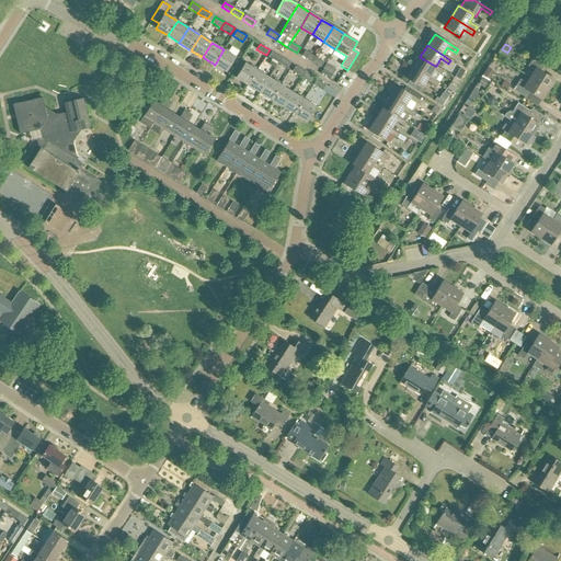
[(224,49),(215,65),(226,72),(239,52),(233,47),(230,54),(224,49)]
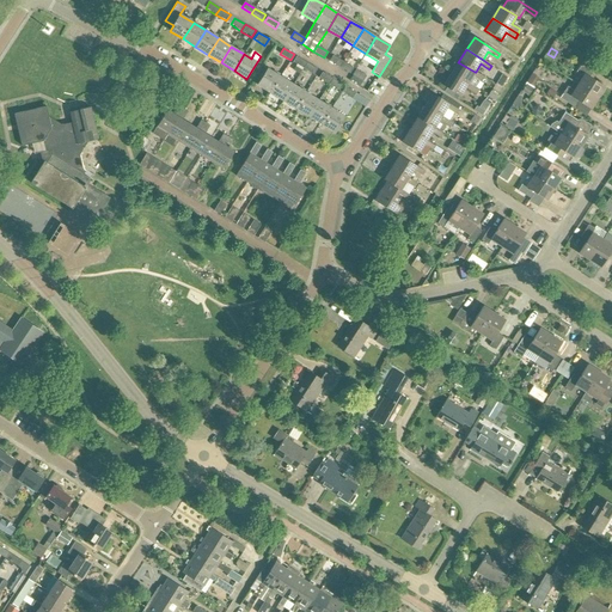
[(591,54),(587,62),(603,68),(605,59),(591,54)]
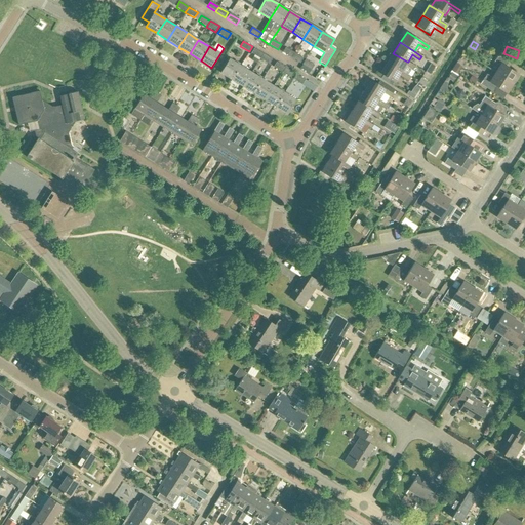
[(291,57),(294,52),(285,47),(282,52),(291,57)]
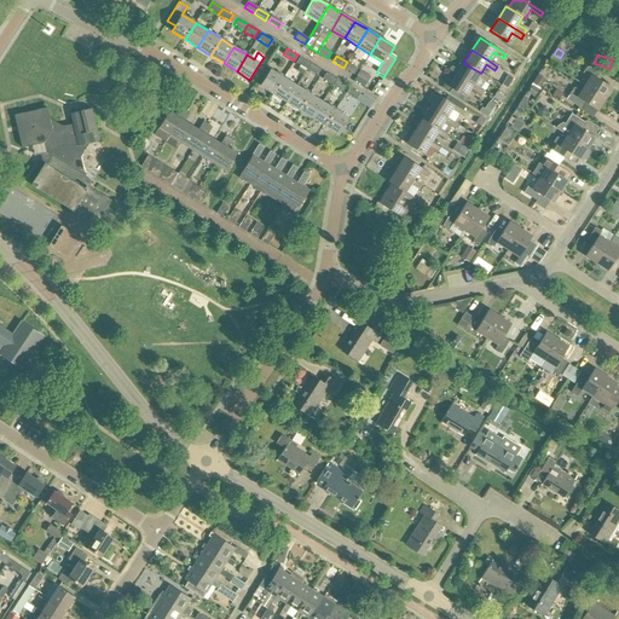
[(296,62),(307,69),(311,63),(300,57),(296,62)]
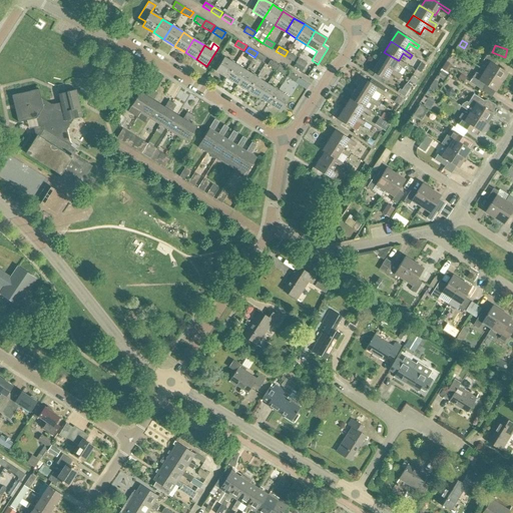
[(293,61),(296,56),(288,51),(285,56),(293,61)]
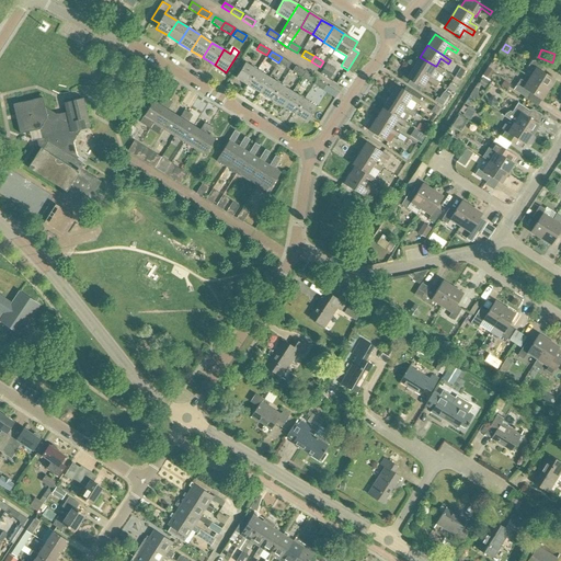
[(282,57),(278,63),(288,68),(292,64),(282,57)]
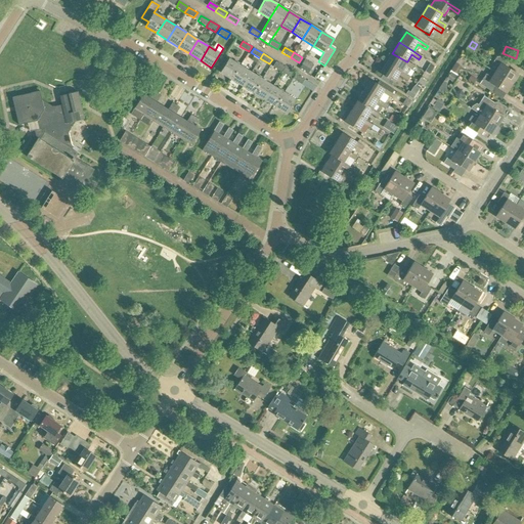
[(417,68),(407,61),(406,61),(392,53),(386,63),(400,73),(400,72),(405,76),(409,69),(415,72),(417,68)]
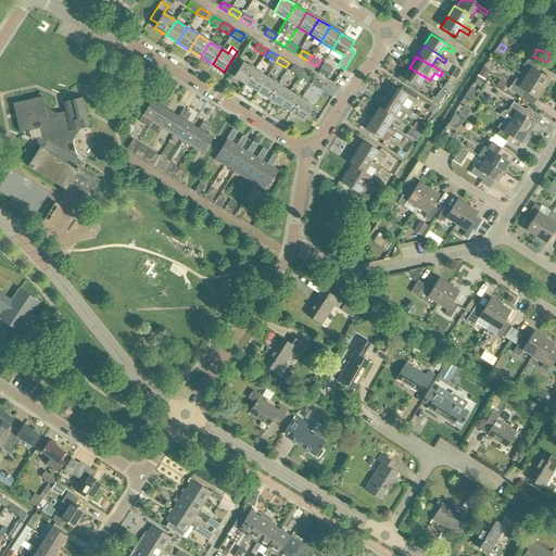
[(525,77),(543,89),(550,79),(539,72),(542,66),(529,58),(525,63),(531,67),(525,77)]
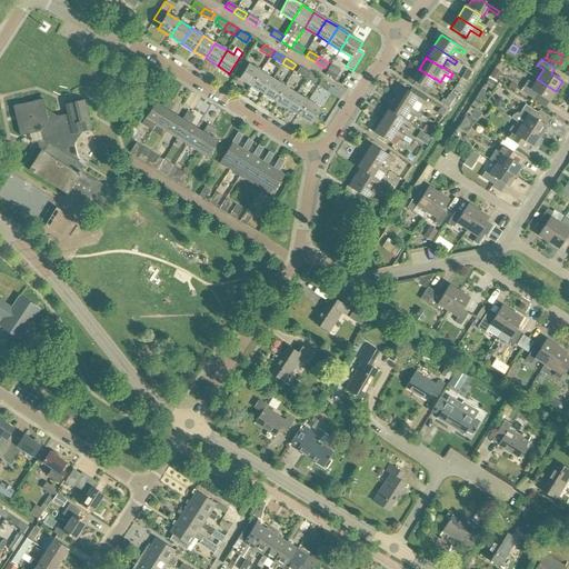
[(251,87),(260,71),(249,65),(239,79),(251,87)]
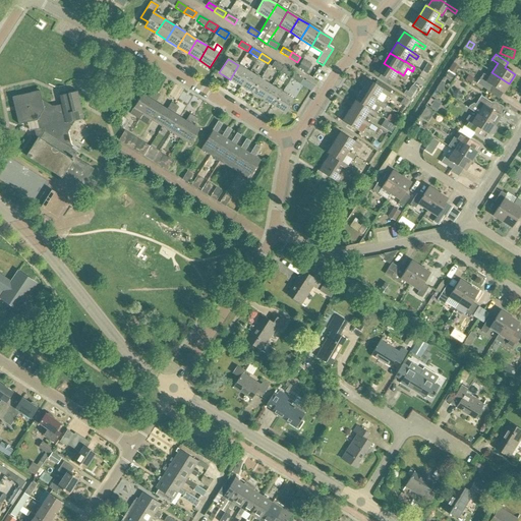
[(308,69),(311,64),(303,59),(300,63),(308,69)]
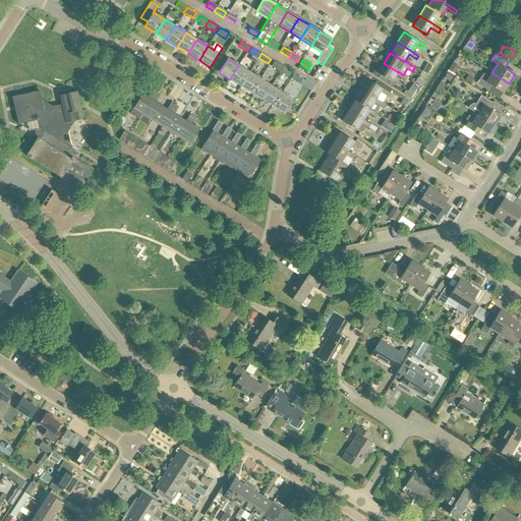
[(280,71),(283,67),(274,61),(271,66),(280,71)]
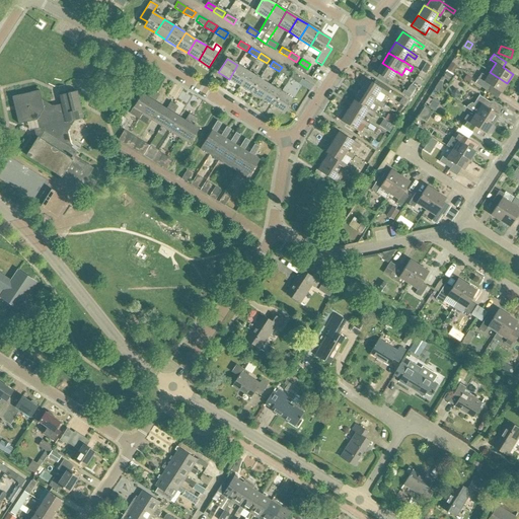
[(401,75),(396,71),(396,72),(382,63),(375,73),(378,75),(389,82),(394,75),(403,81),(406,77),(401,75)]
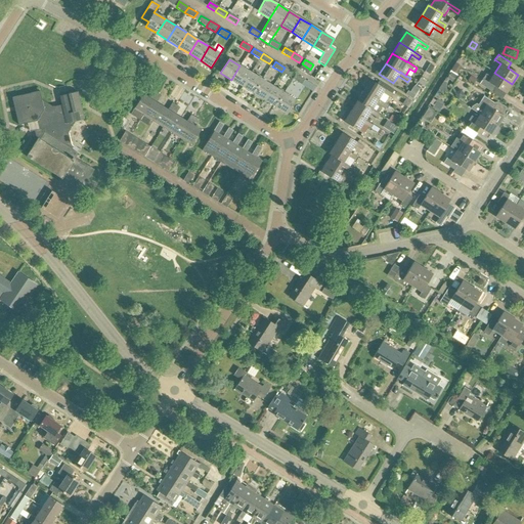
[(429,63),(424,73),(429,76),(434,67),(429,63)]
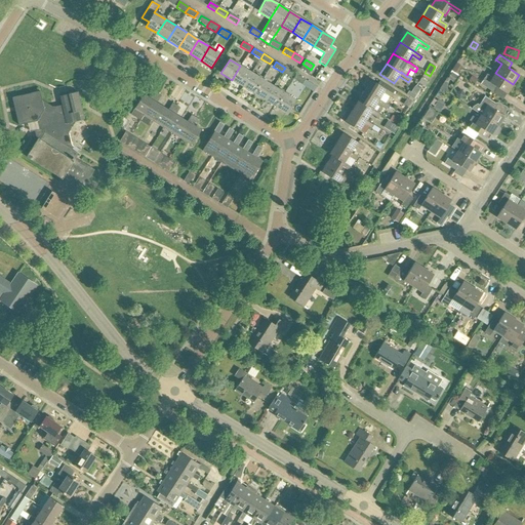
[(243,86),(251,73),(240,66),(232,80),(243,86)]
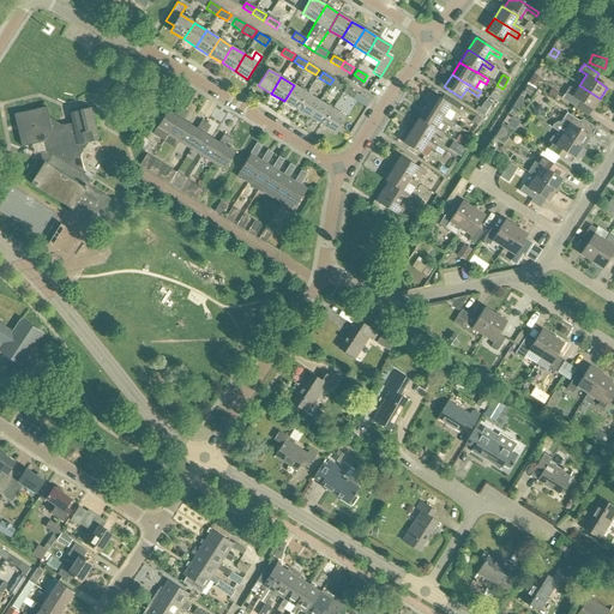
[(333,79),(330,84),(341,91),(344,85),(333,79)]
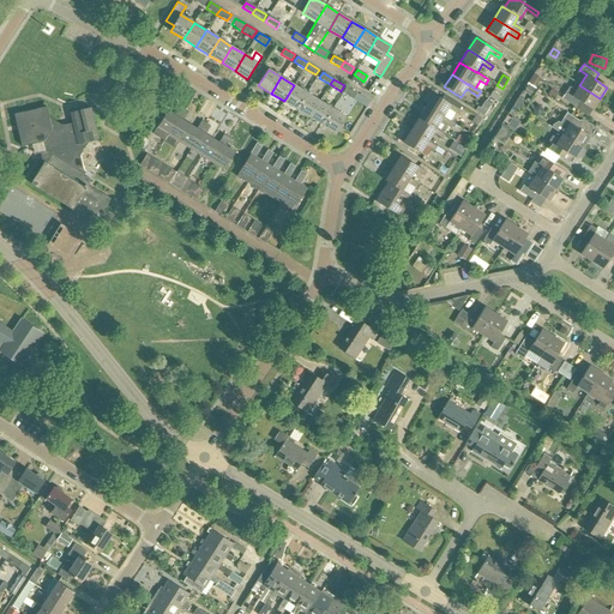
[(296,109),(307,92),(294,85),(284,101),(296,109)]
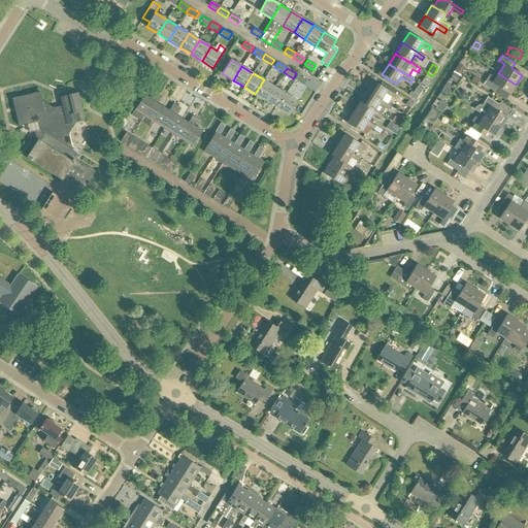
[(421,84),(427,88),(434,77),(427,73),(421,84)]
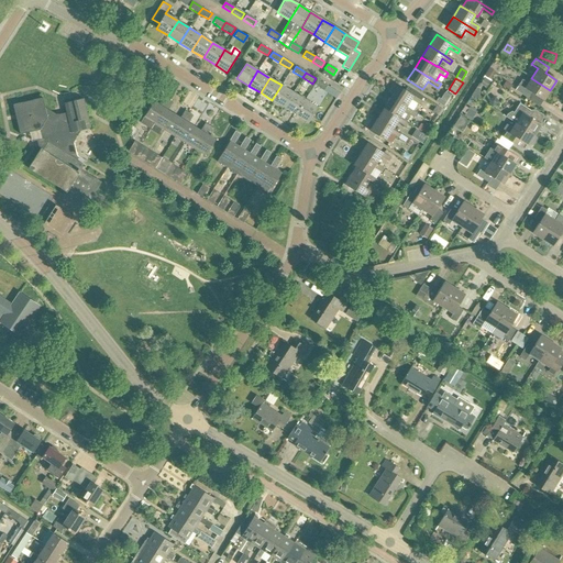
[(486,88),(489,81),(485,78),(481,85),(486,88)]
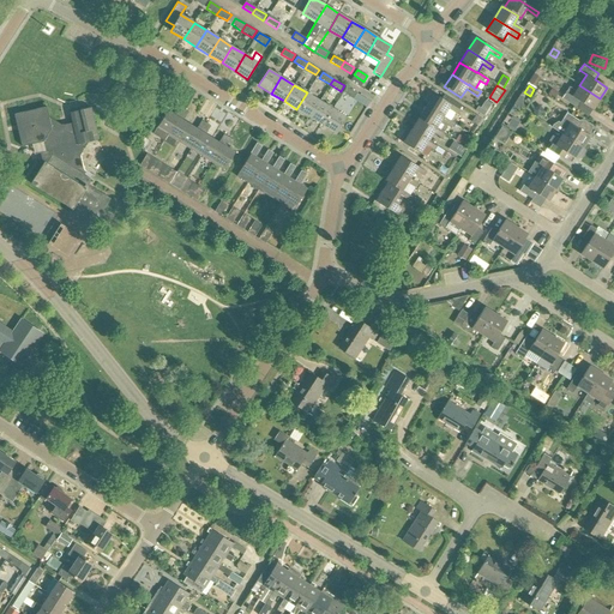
[(593,109),(600,98),(579,85),(575,91),(569,88),(561,98),(576,108),(581,102),(593,109)]
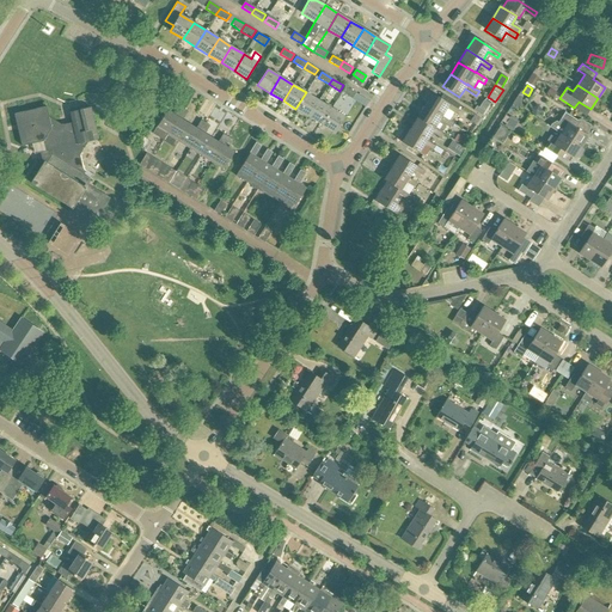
[(353,99),(356,93),(346,86),(342,92),(353,99)]
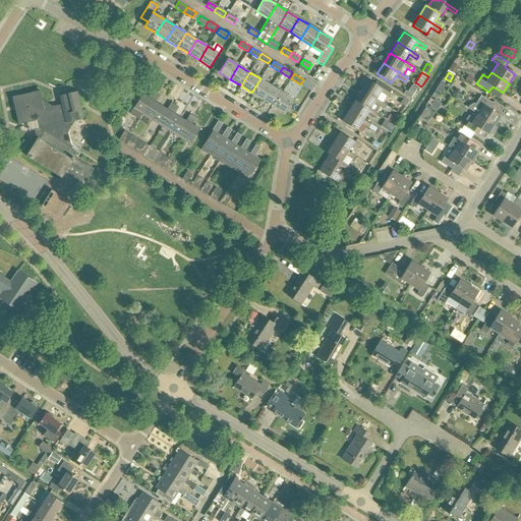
[(470,83),(474,78),(468,74),(465,79),(470,83)]
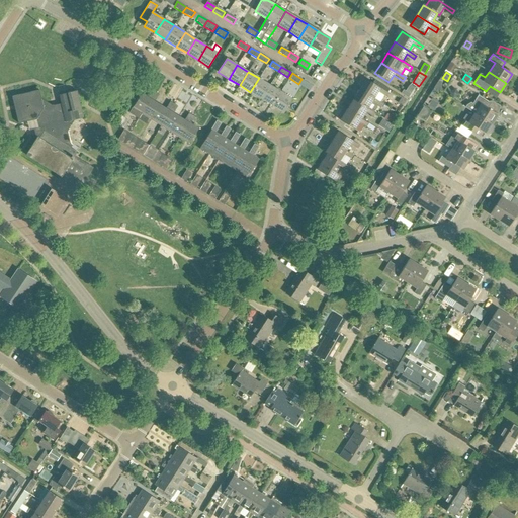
[(386,85),(389,82),(377,75),(375,78),(386,85)]
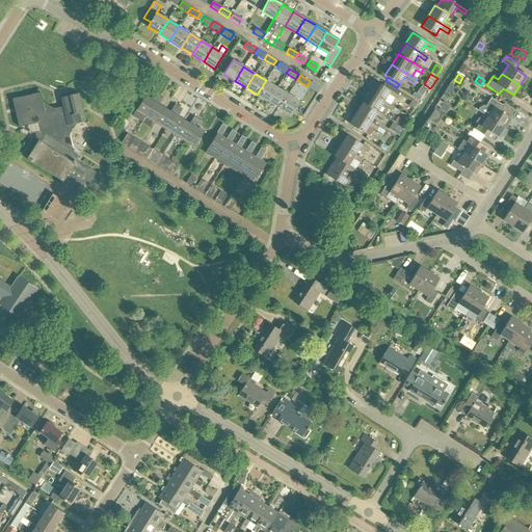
[(266,80),(257,95),(268,102),(277,87),(266,80)]
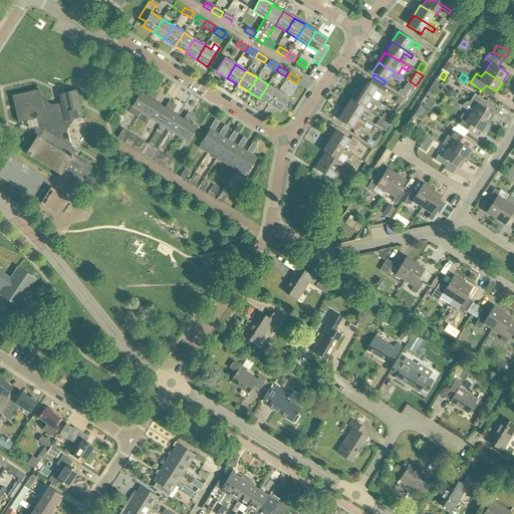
[(369,83),(363,79),(357,89),(371,98),(374,92),(379,95),(383,97),(387,93),(383,92),(369,83)]
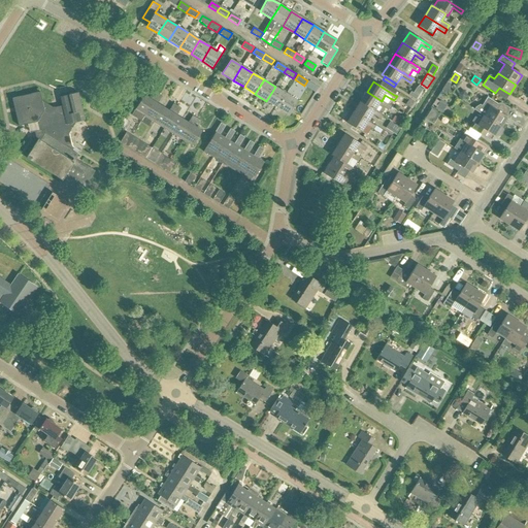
[(277,107),(286,94),(275,87),(266,101),(277,107)]
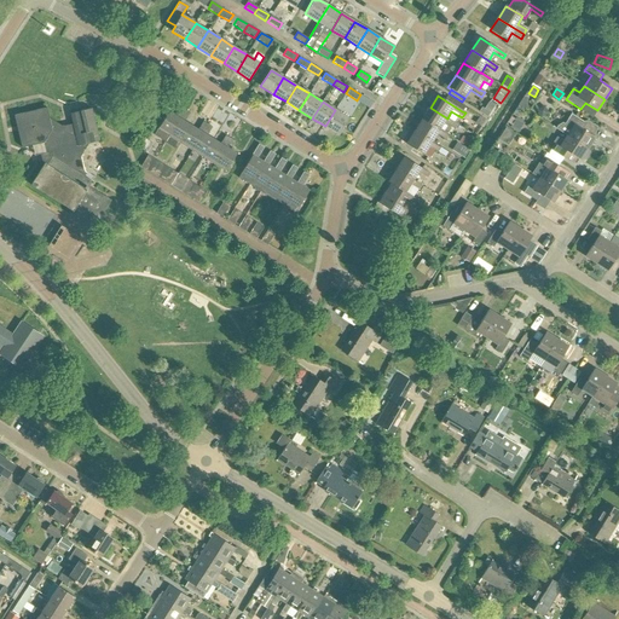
[(481,108),(479,111),(487,117),(495,105),(490,102),(484,109),(481,108)]
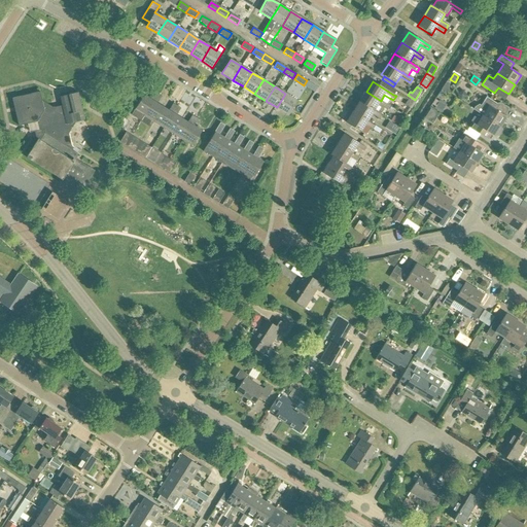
[(141,121),(157,94),(153,92),(149,98),(144,95),(131,115),(141,121)]
